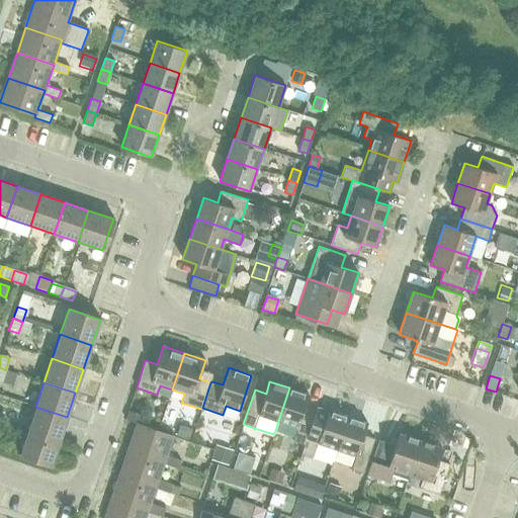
[(278,421),(275,431),(294,437),(292,441),(305,444),(314,418),(316,410),(305,407),(309,395),(289,387),(278,421)]
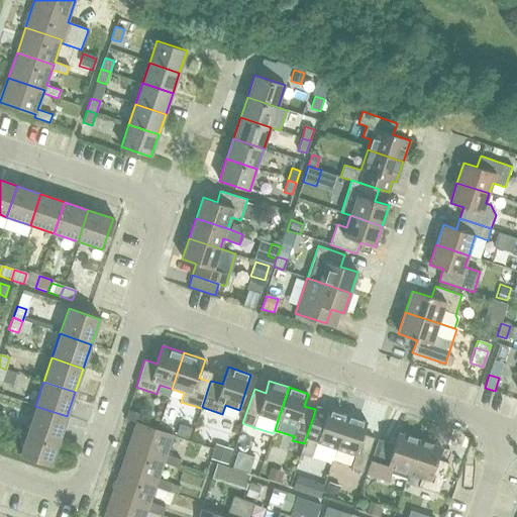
[(67,416),(35,406),(27,429),(59,440),(67,416)]
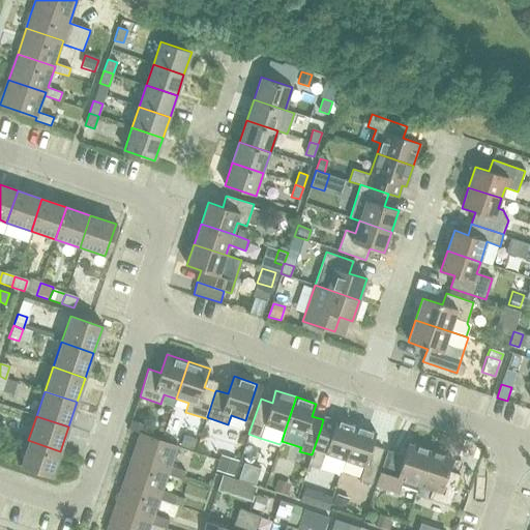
[(312,454),(308,463),(321,467),(321,466),(341,472),(345,460),(356,427),(336,419),(335,421),(324,417),(323,419),(321,428),(312,454)]
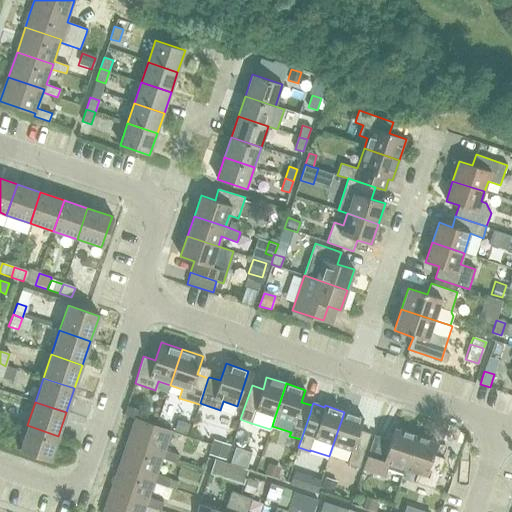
[(124,415),(134,418),(137,410),(126,407),(124,415)]
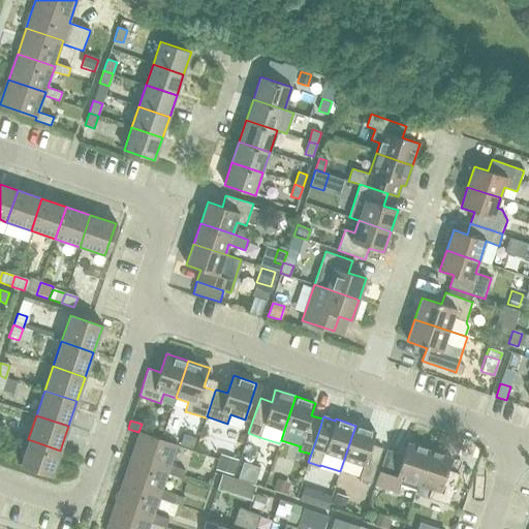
[(355,426),(344,459),(364,466),(359,479),(371,484),(382,447),(371,444),(375,432),(355,426)]
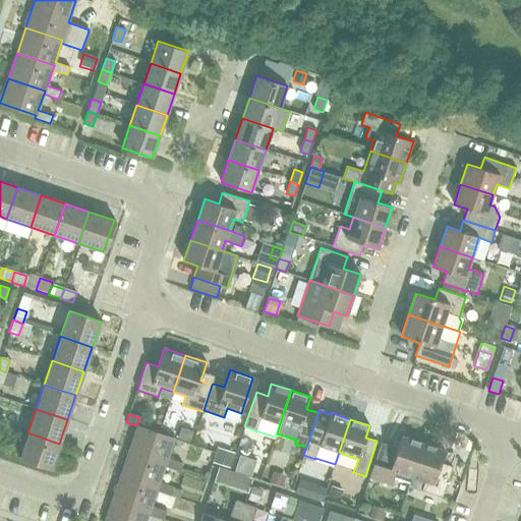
[(137,425),(129,451),(166,463),(165,466),(179,471),(182,463),(168,458),(174,439),(137,425)]
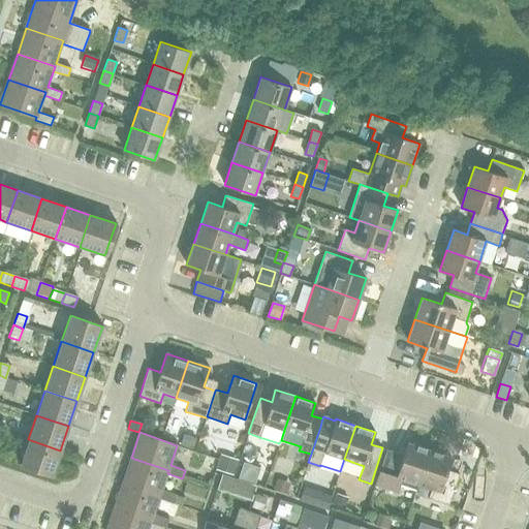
[(185,434),(181,446),(193,450),(197,438),(185,434)]
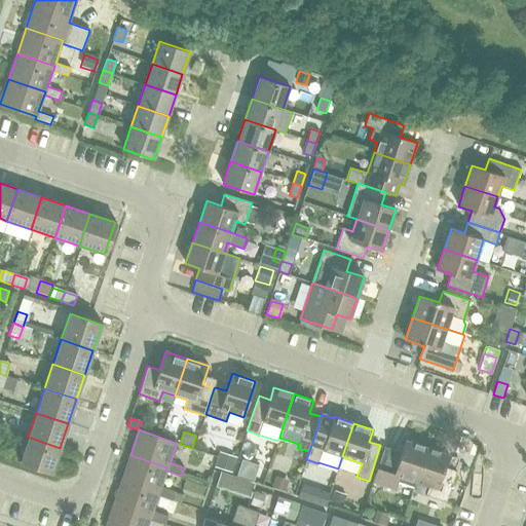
[(60,448),(28,437),(19,462),(50,474),(60,448)]
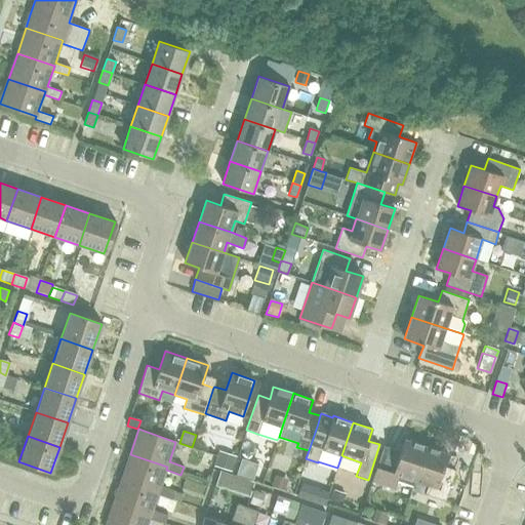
[(415,480),(427,447),(404,440),(400,451),(384,446),(371,482),(394,490),(397,481),(413,486),(415,480)]
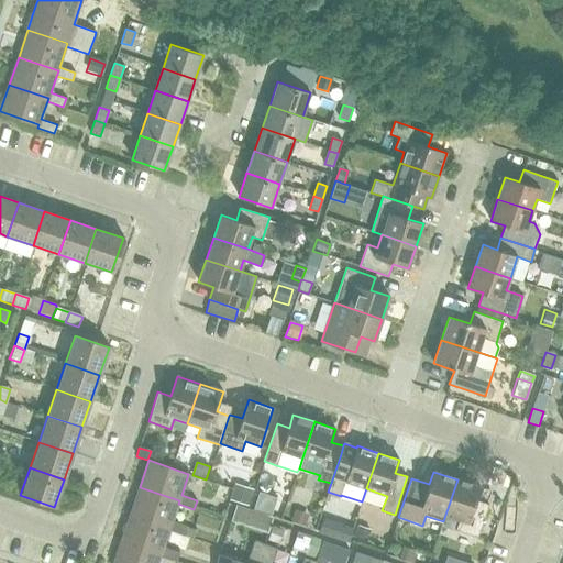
[(457,479),(445,515),(459,520),(455,530),(477,538),(488,504),(476,500),(481,487),(457,479)]
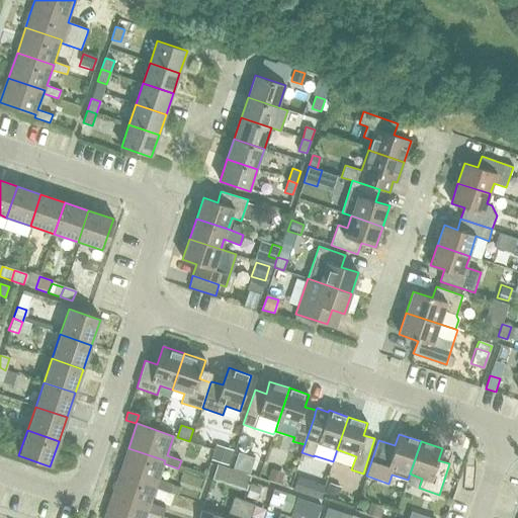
[(217,446),(211,461),(228,466),(233,451),(217,446)]
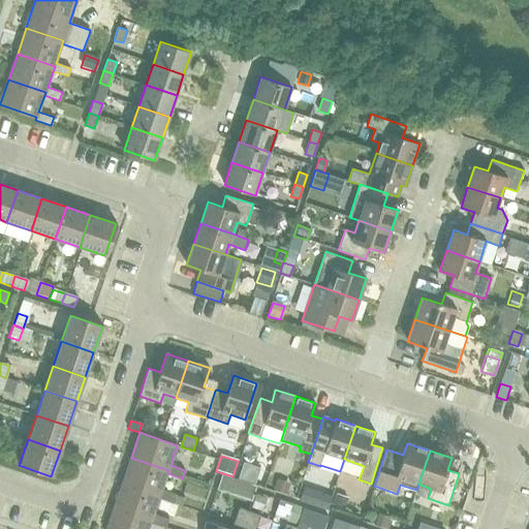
[(131,458),(123,481),(160,495),(159,498),(174,503),(177,495),(161,490),(167,473),(168,470),(131,458)]
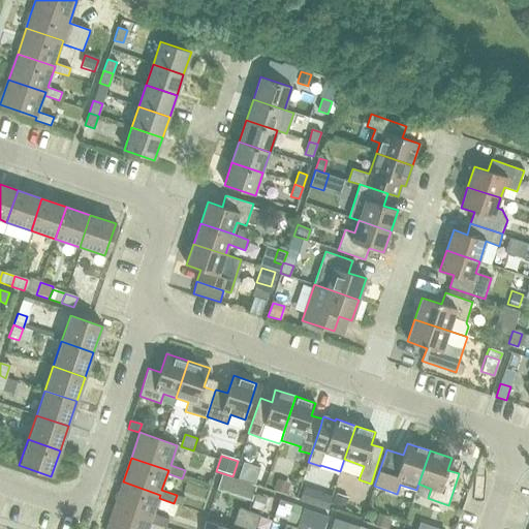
[(240,464),(235,478),(251,484),(256,469),(240,464)]
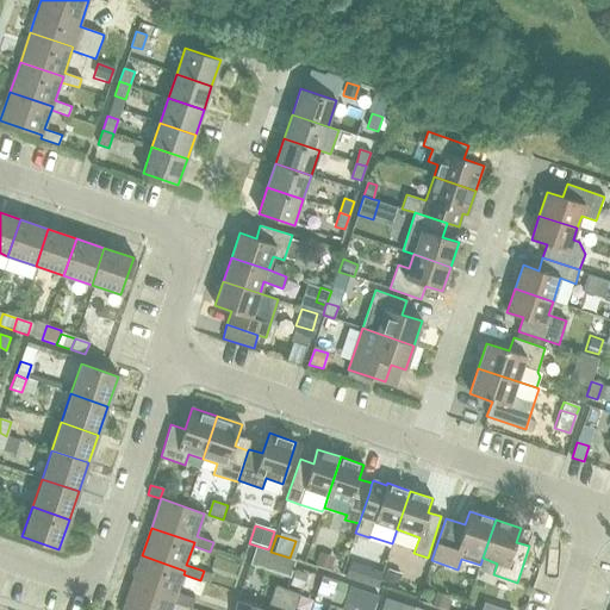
[(256,547),(250,564),(268,571),(274,554),(271,552),(256,547)]
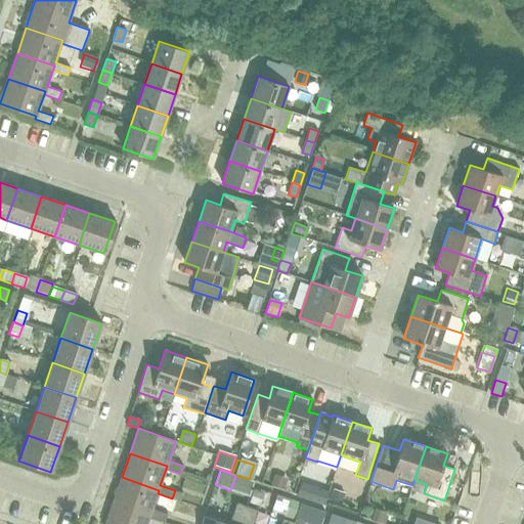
[(272,474),(268,485),(284,490),(287,479),(272,474)]
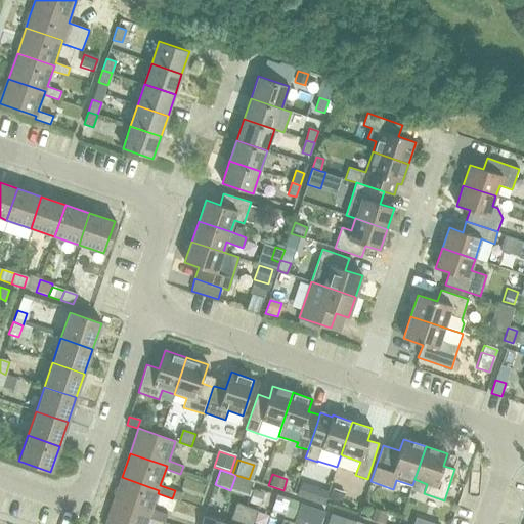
[(150,514),(149,517),(164,522),(167,514),(151,509),(158,493),(159,490),(122,477),(114,501),(150,514)]
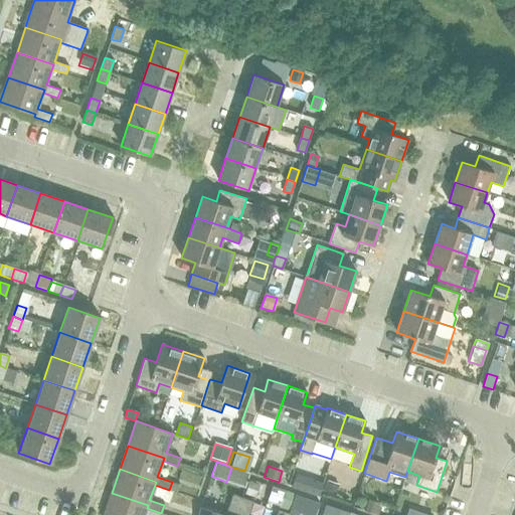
[(295,474),(291,486),(319,495),(323,483),(295,474)]
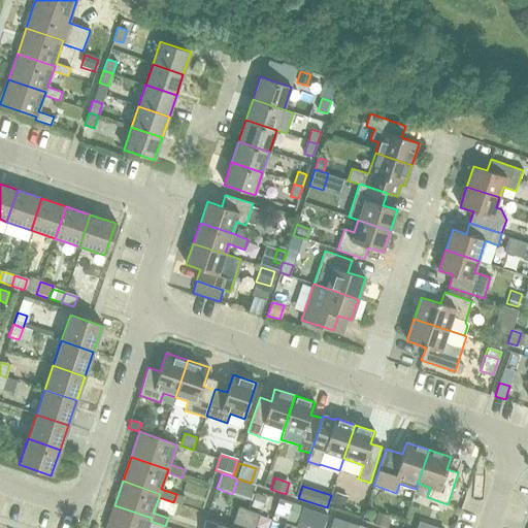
[(335,492),(331,504),(342,507),(347,496),(335,492)]
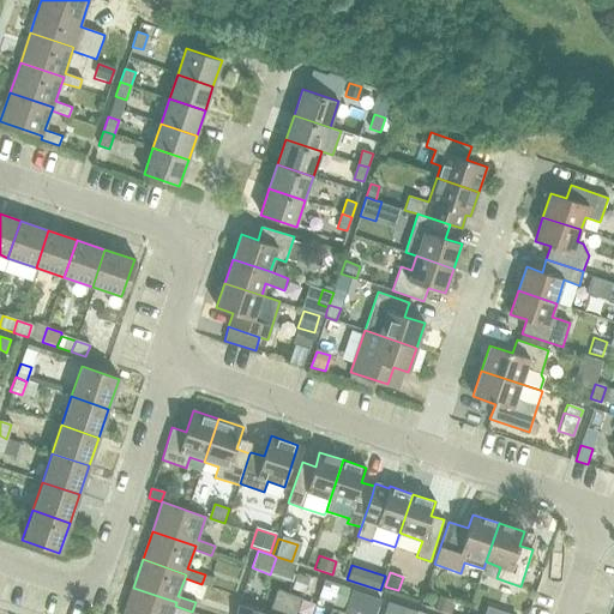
[(296,575),(292,589),(304,593),(308,578),(296,575)]
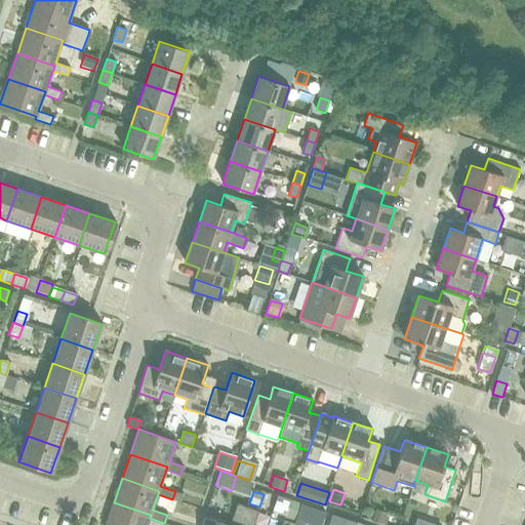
[(284,516),(283,520),(294,523),(295,519),(298,510),(299,507),(300,505),(289,501),(284,516)]
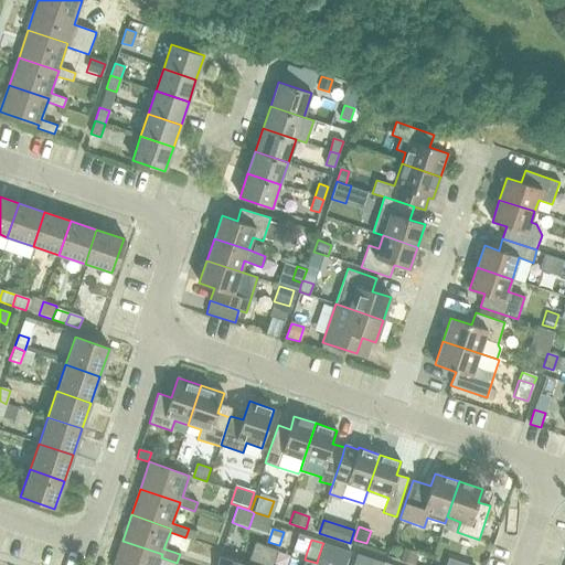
[(158,564),(161,557),(162,554),(123,541),(114,564),(158,564)]
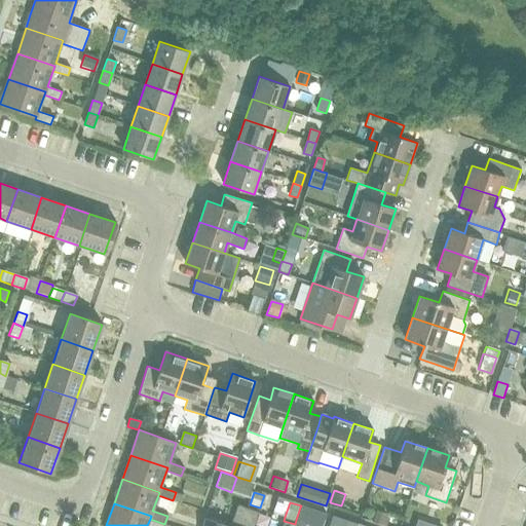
[(203,519),(200,525),(241,525),(249,509),(237,504),(230,525),(226,525),(217,523),(203,519)]
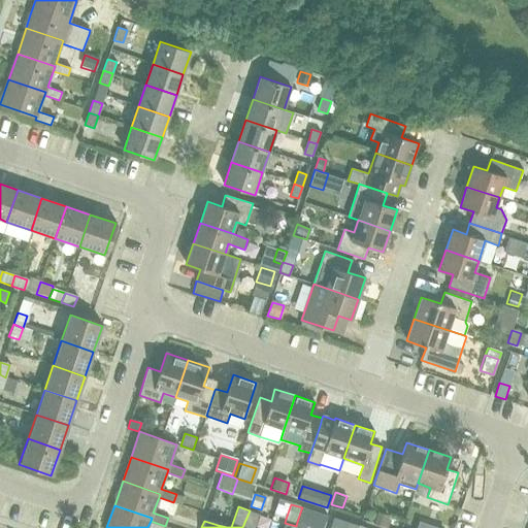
[(300,513),(297,522),(308,525),(312,514),(301,509),(300,513)]
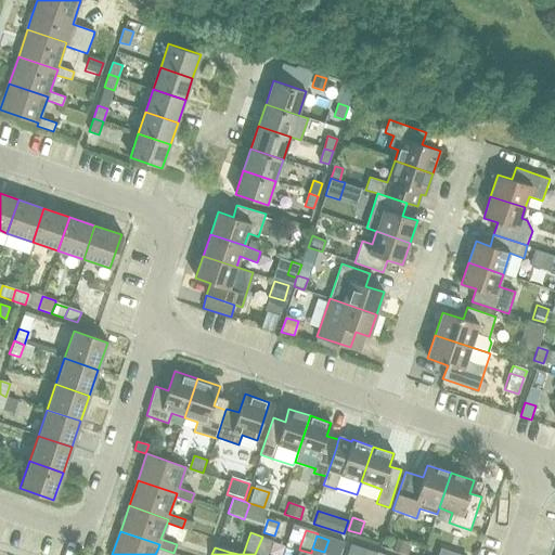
[(262,537),(255,554),(267,554),(272,540),(262,537)]
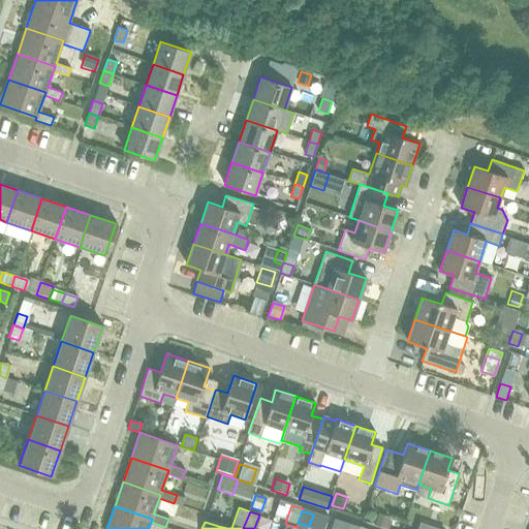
[(379,512),(374,524),(387,528),(392,520),(389,519),(390,517),(379,512)]
